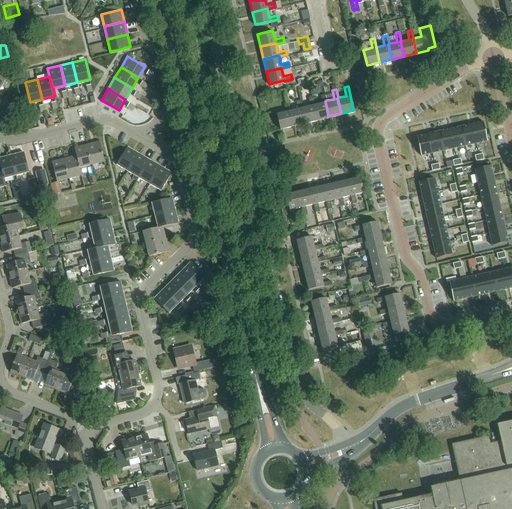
[(316,119),(328,116),(325,101),(326,100),(324,92),(319,93),(321,102),(313,103),(313,104),(316,119)]
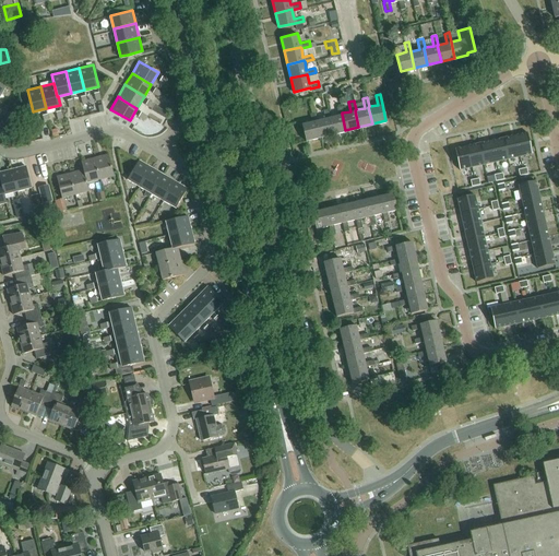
[(332,132),(345,130),(342,114),(342,113),(341,104),(335,105),(337,115),(329,116),(328,117),(332,132)]
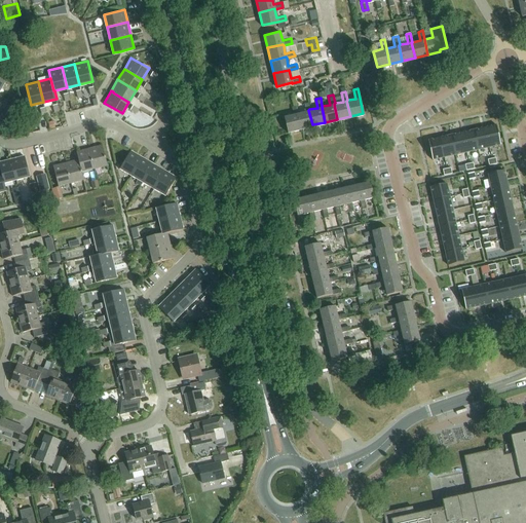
[(299,127),(312,124),(308,110),(309,109),(307,101),(303,102),(305,110),(297,112),(296,112),(299,127)]
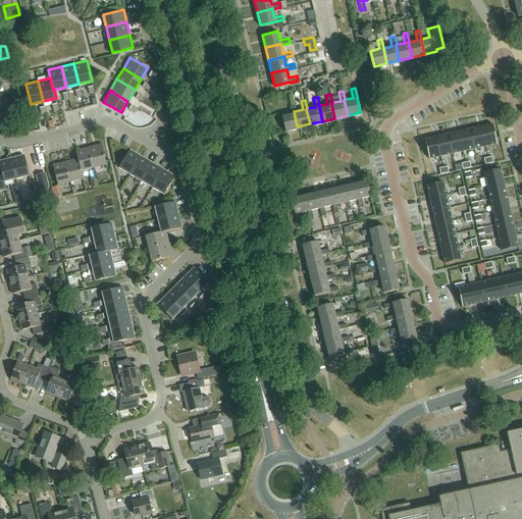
[(284,130),(297,126),(294,111),(295,111),(293,103),(288,104),(290,112),(280,114),(284,130)]
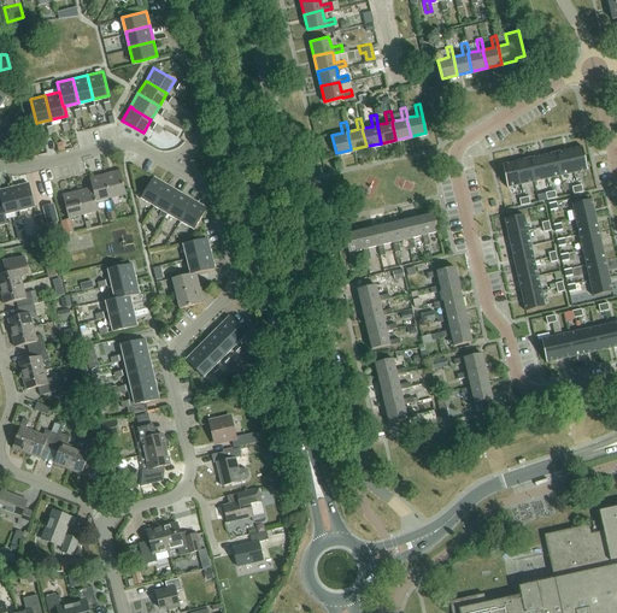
[(581,143),(566,147),(573,170),(586,168),(581,143)]
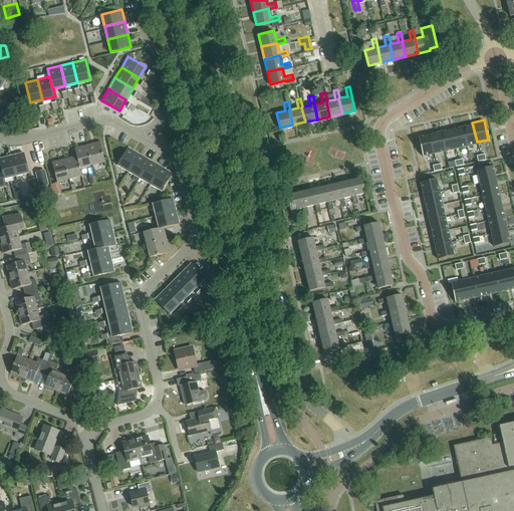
[(472,122),(461,124),(466,145),(477,142),(472,122)]
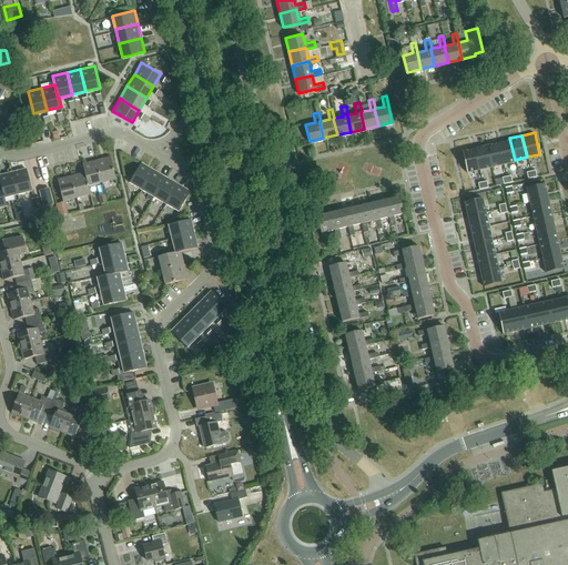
[(509,138),(497,141),(503,162),(515,160),(509,138)]
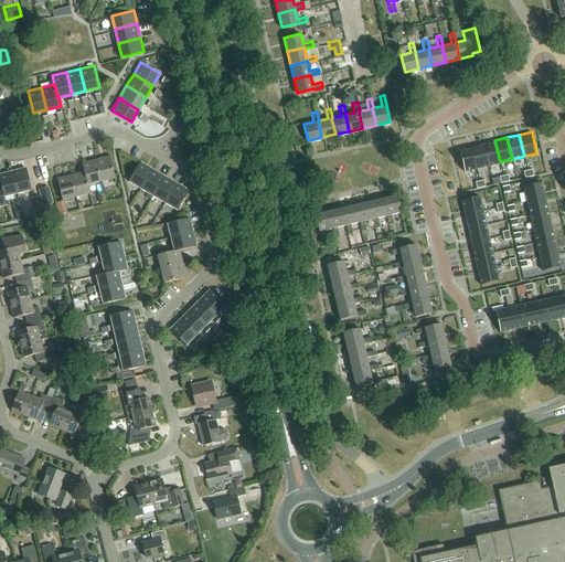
[(494,140),(483,142),(488,165),(500,161),(494,140)]
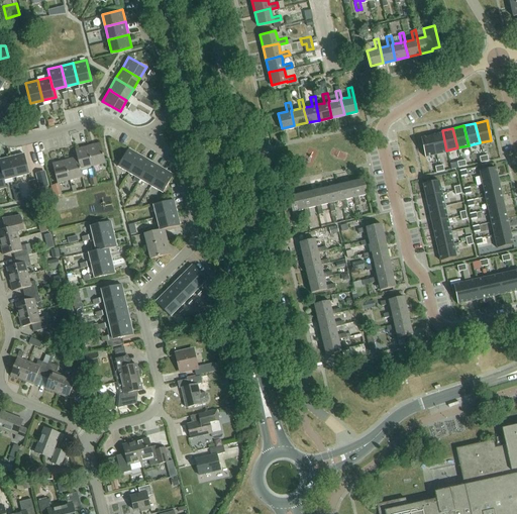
[(442,130),(431,133),(435,152),(446,150),(442,130)]
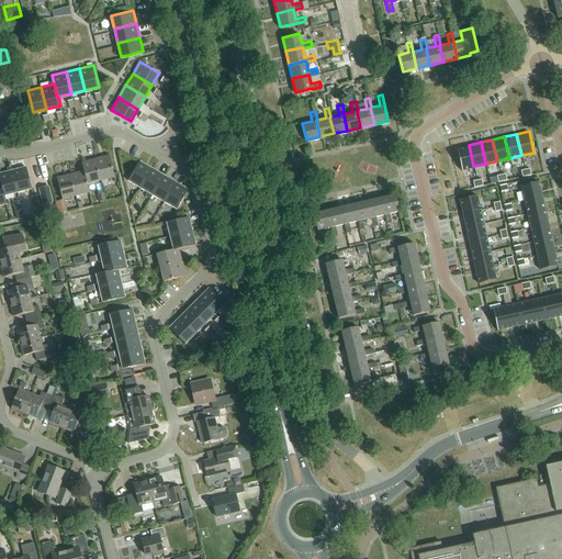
[(469,145),(456,147),(461,169),(473,166),(469,145)]
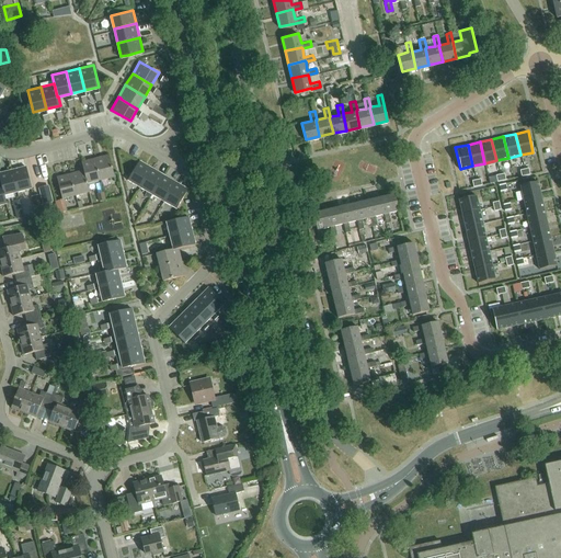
[(100,175),(101,178),(114,174),(109,152),(95,156),(96,159),(95,159),(100,175)]
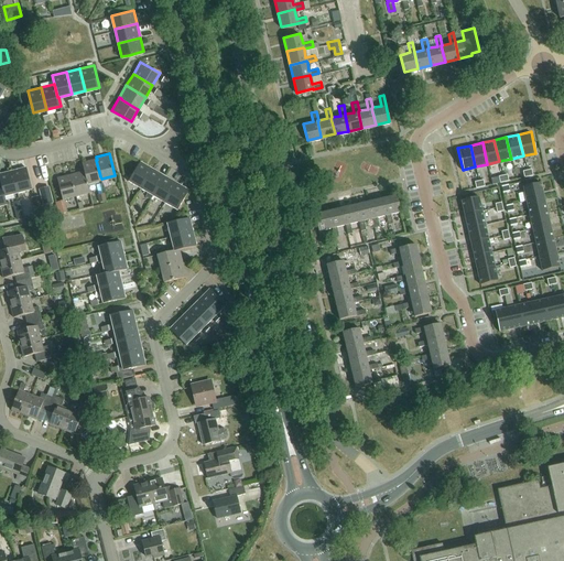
[(82,161),(84,169),(87,183),(88,183),(101,179),(100,176),(96,160),(97,160),(96,157),(82,161)]
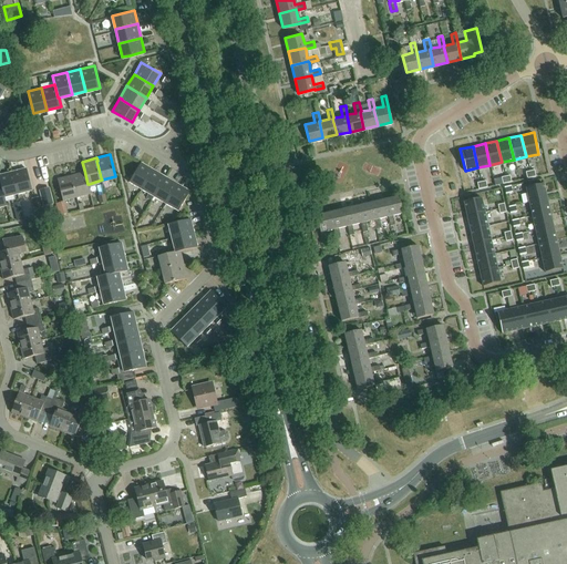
[(130,181),(142,187),(153,167),(141,161),(130,181)]
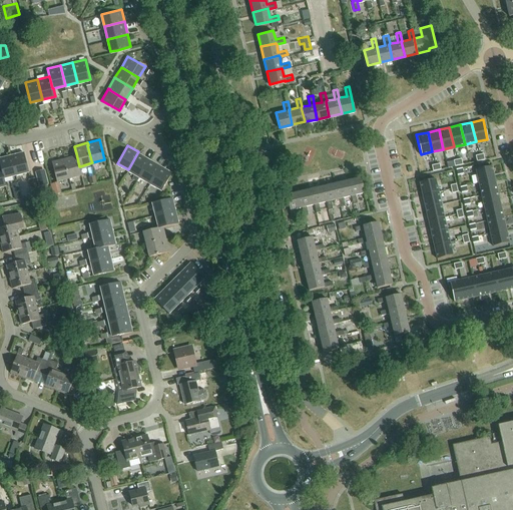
[(11,153),(16,173),(29,170),(24,150),(11,153)]
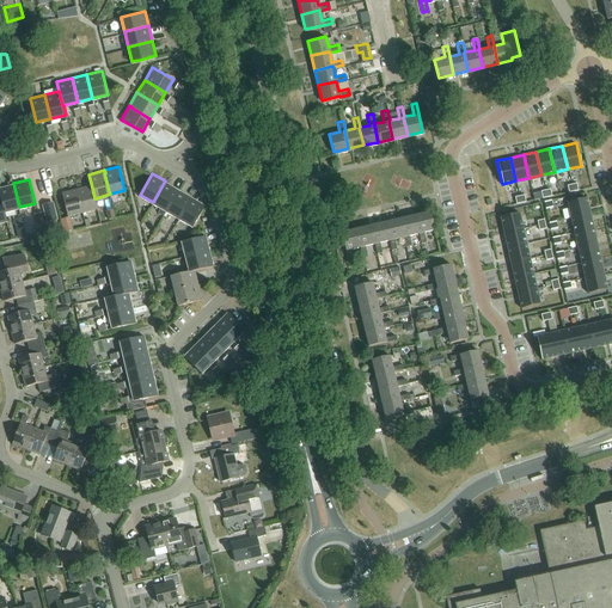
[(165,180),(153,202),(166,210),(178,189),(165,180)]
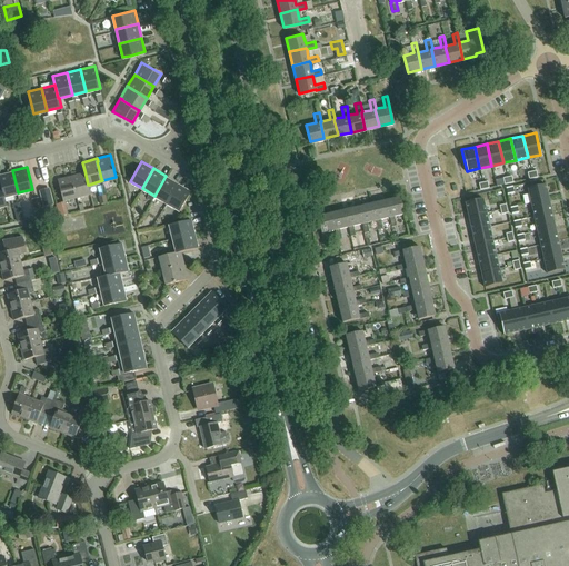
[(0,174),(0,180),(0,182),(5,196),(18,192),(12,170),(0,174)]
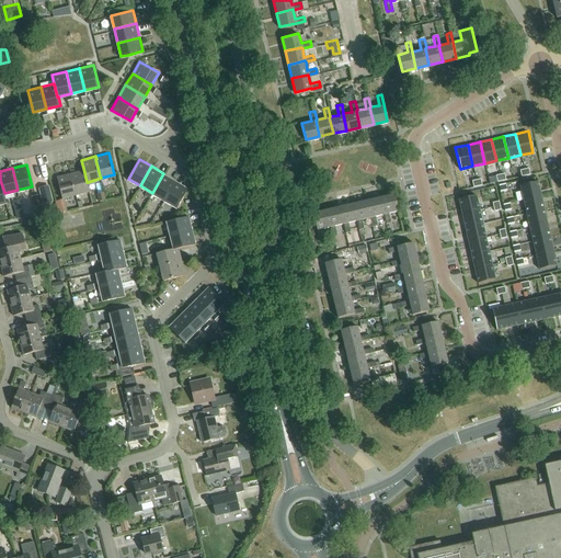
[(87,182),(83,168),(70,171),(71,173),(71,174),(76,191),(75,191),(76,193),(90,190),(88,182),(87,182)]
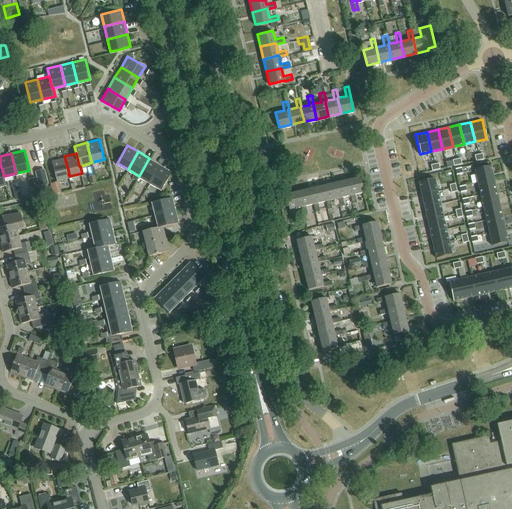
[(57,180),(69,176),(68,174),(69,174),(65,159),(65,158),(64,156),(52,159),(57,180)]
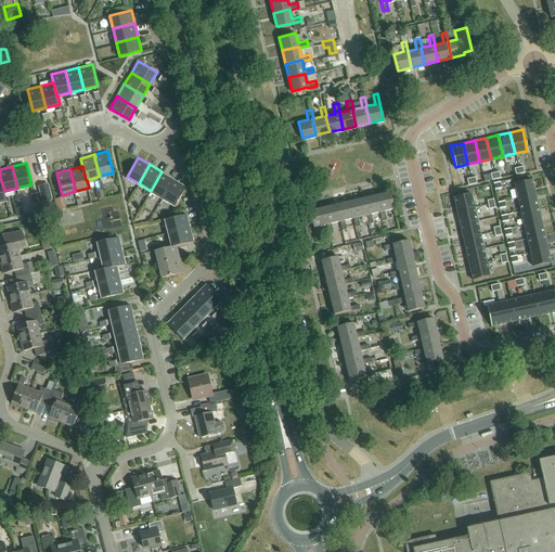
[(162,171),(151,191),(163,197),(173,178),(162,171)]
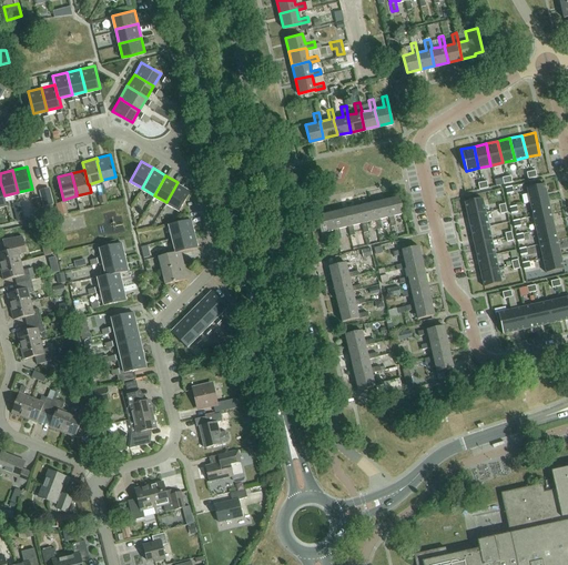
[(527,185),(530,200),(547,195),(545,181),(527,185)]
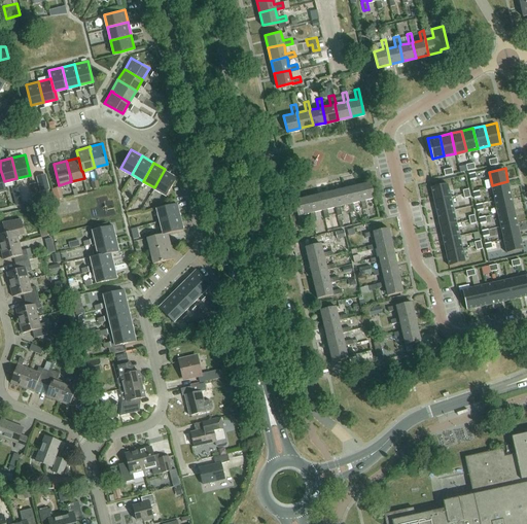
[(165,169),(154,187),(166,195),(176,176),(165,169)]
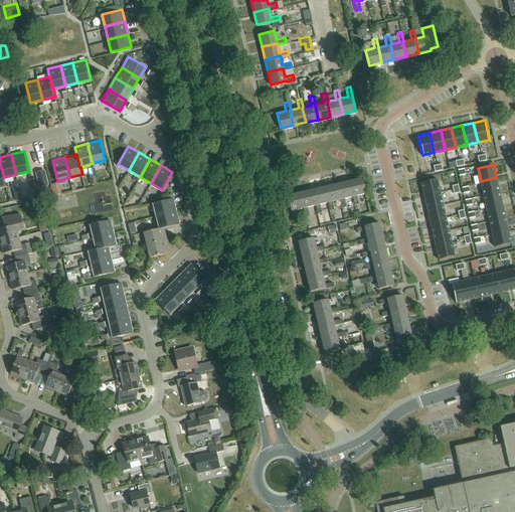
[(39,185),(48,183),(44,168),(35,170),(39,185)]
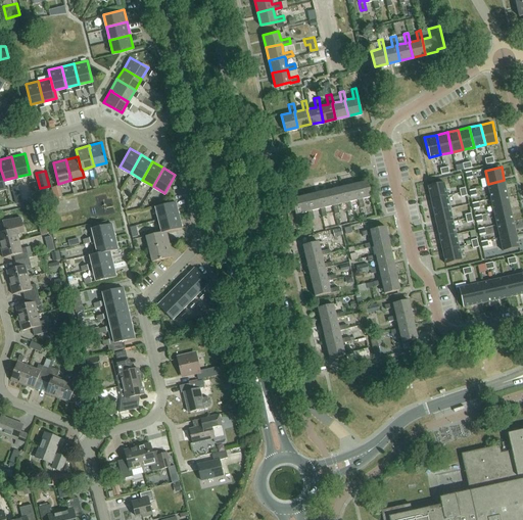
[(36,179),(30,181),(32,193),(38,191),(36,179)]
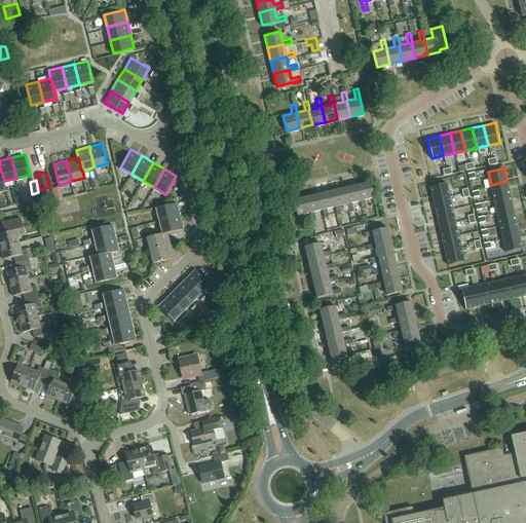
[(370,180),(358,183),(361,198),(360,198),(362,207),(366,206),(364,197),(373,195),(370,180)]
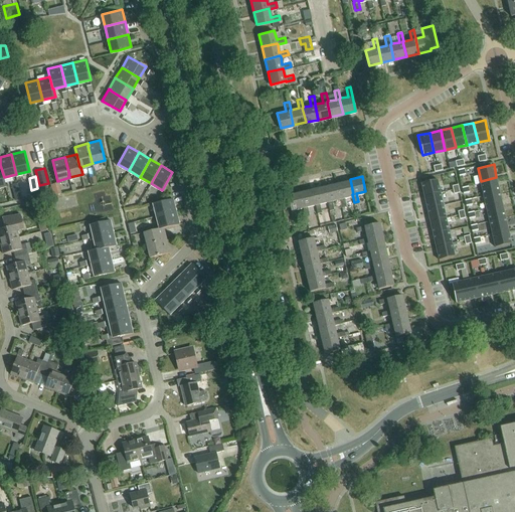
[(420,181),(423,194),(440,190),(437,177),(420,181)]
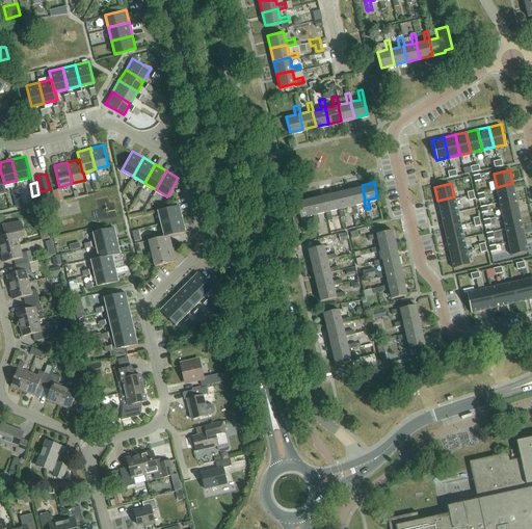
[(499,200),(515,196),(512,183),(497,187),(499,200)]
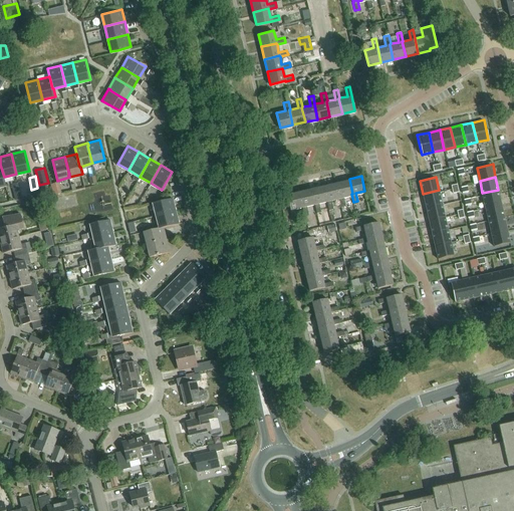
[(352,194),(349,179),(336,182),(340,197),(338,197),(340,205),(345,204),(343,196),(351,194),(352,194)]
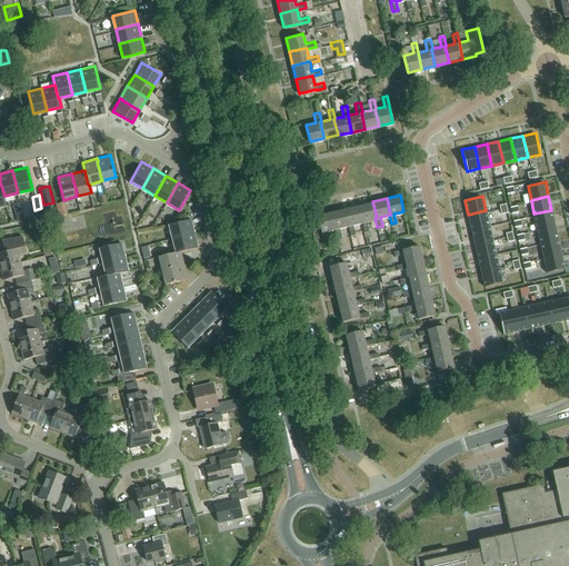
[(377,218),(372,201),(359,205),(362,221),(361,221),(363,230),(369,229),(367,220),(375,218),(377,218)]
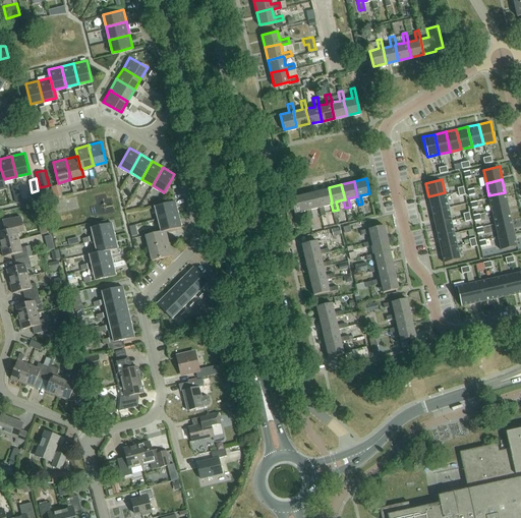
[(332,203),(329,187),(315,190),(320,205),(319,206),(321,214),(325,213),(323,205),(331,203),(332,203)]
